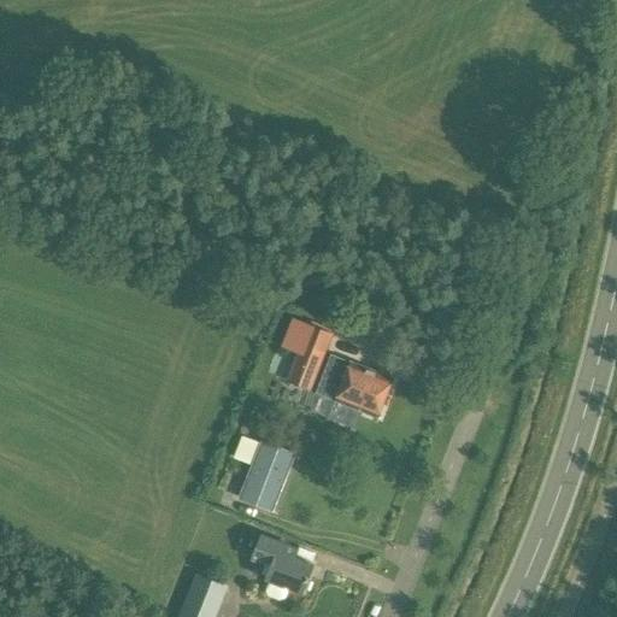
[(300,289),(330,282),(324,258),(294,265),(300,289)]
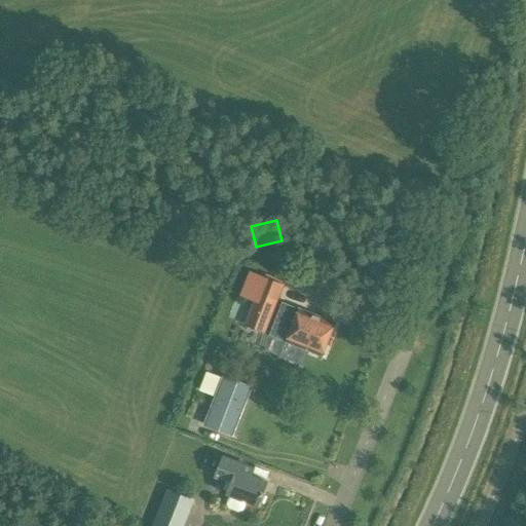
[(264,333),(284,286),(250,272),(240,296),(254,302),(245,325),(264,333)]
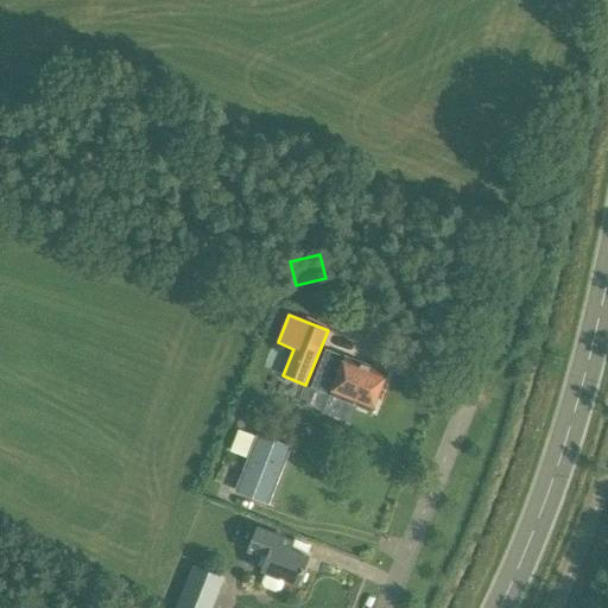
[(372,411),(386,374),(327,350),(312,387),(372,411)]
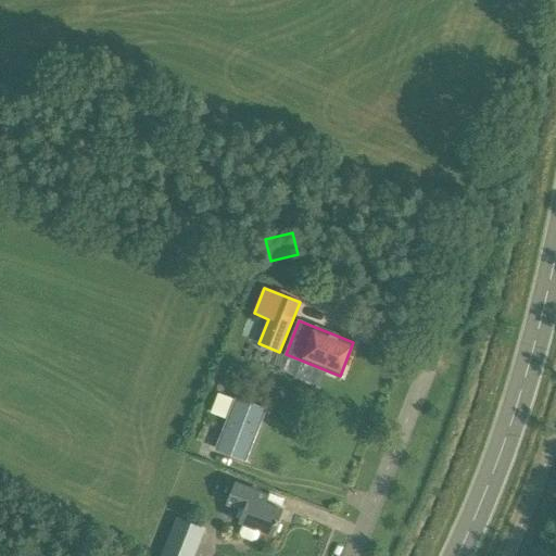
[(245,463),(266,409),(235,396),(214,450),(245,463)]
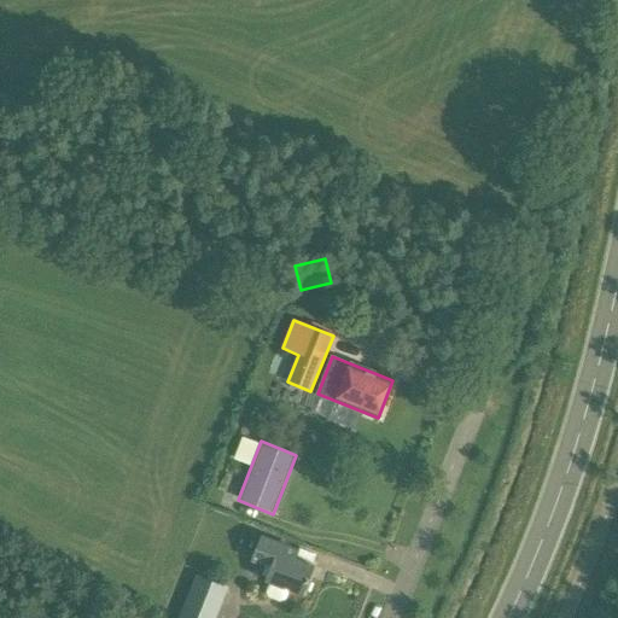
[(303,594),(314,567),(295,560),(298,552),(261,537),(252,559),(272,566),(267,579),(269,581),(264,593),(268,598),(279,601),(284,600),(289,588),(303,594)]
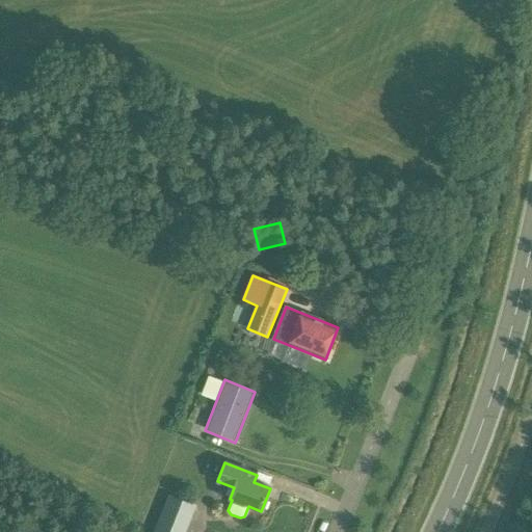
[(185,531),(195,506),(169,496),(154,531),(185,531)]
